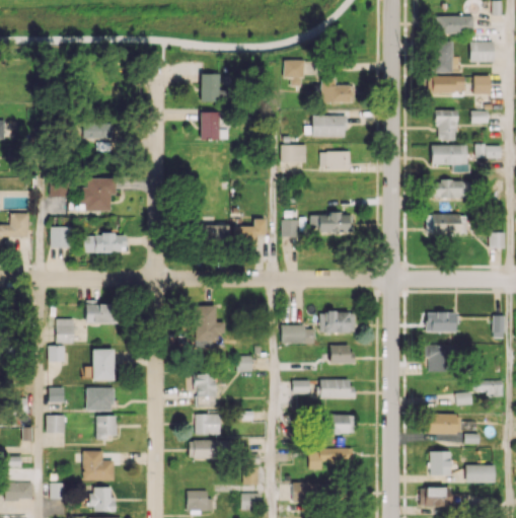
[(434,33),(474,33),(473,16),(434,16),(434,33)]
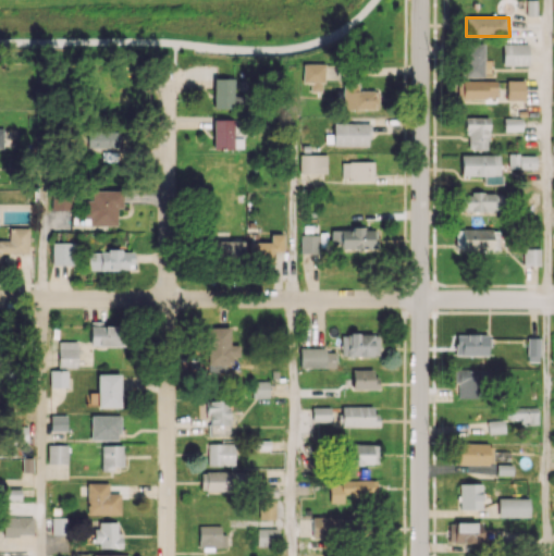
[(485,78),(487,46),(465,45),(465,77),(485,78)]
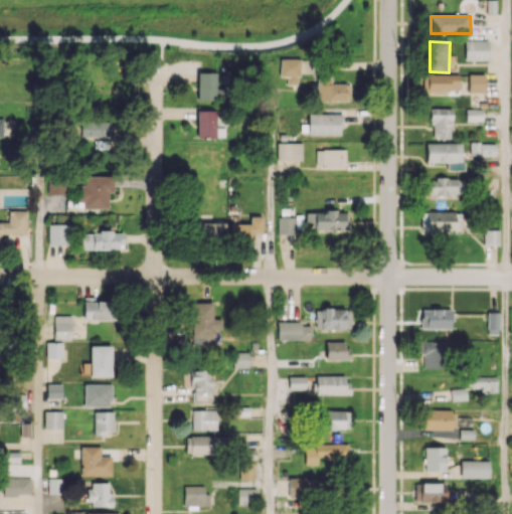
[(490,60),(490,41),(467,41),(467,60),(490,60)]
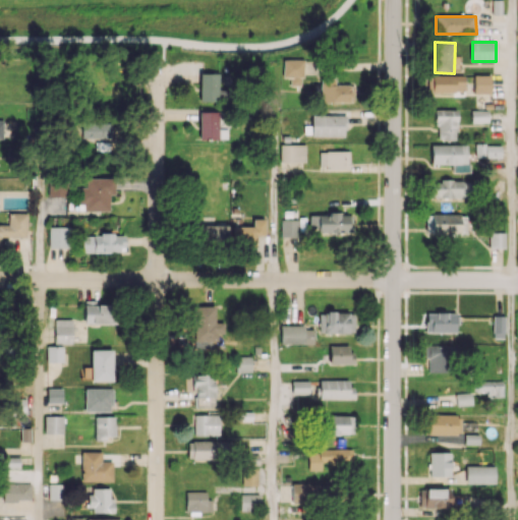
[(305,61),(285,60),(285,78),(292,78),(292,87),(304,87),(305,61)]
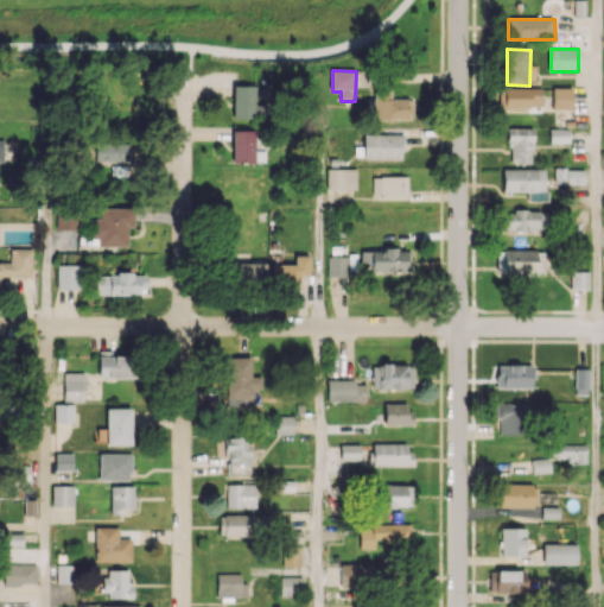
[(236,120),(260,119),(259,86),(235,86),(236,120)]
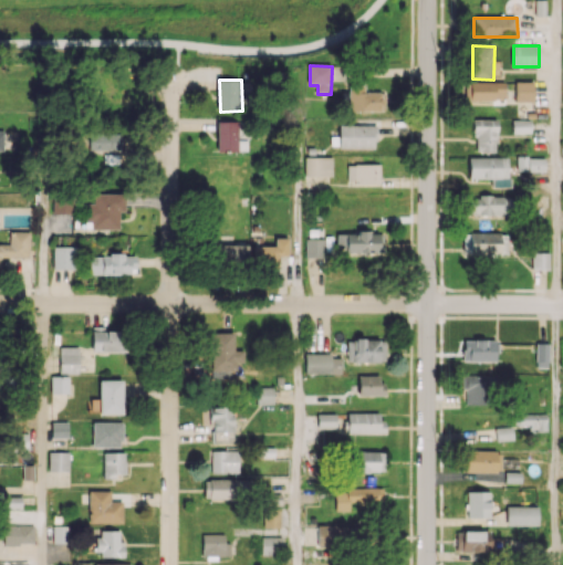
[(535,103),(535,83),(518,82),(517,103),(535,103)]
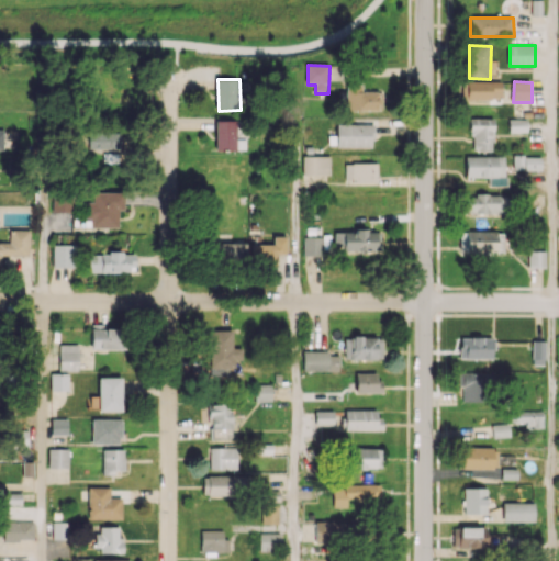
[(503,82),(469,83),(469,101),(503,100),(503,82)]
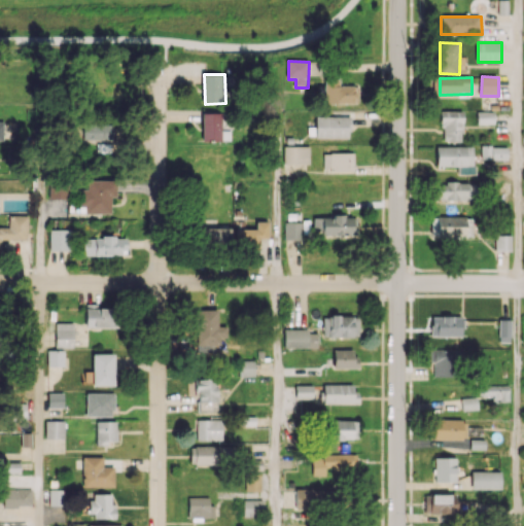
[(326,104),(360,104),(361,86),(341,85),(341,81),(327,81),(326,104)]
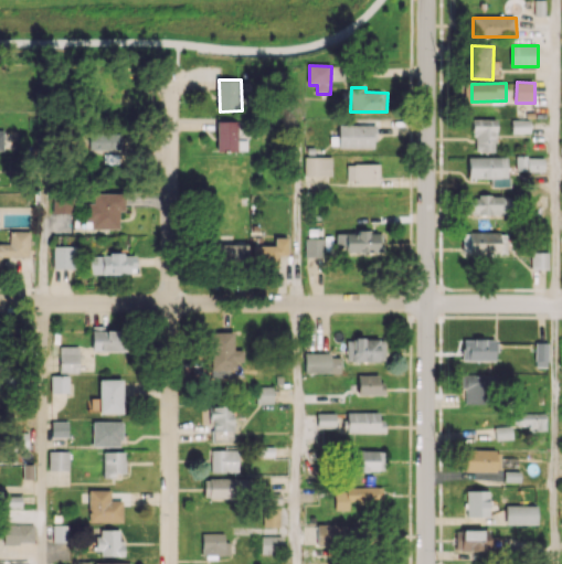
[(498,119),(476,120),(476,152),(498,152),(498,119)]
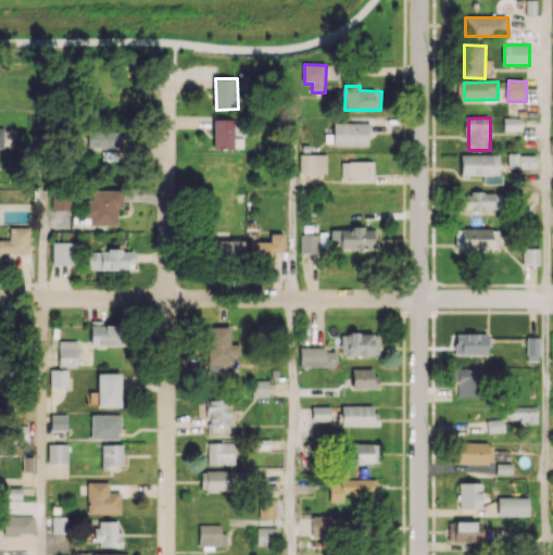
[(505,131),(524,131),(524,118),(505,118),(505,131)]
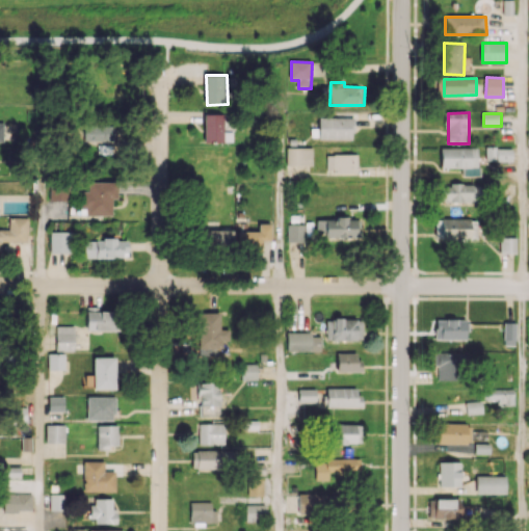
[(226,132),(226,114),(206,114),(206,142),(235,143),(235,132),(226,132)]
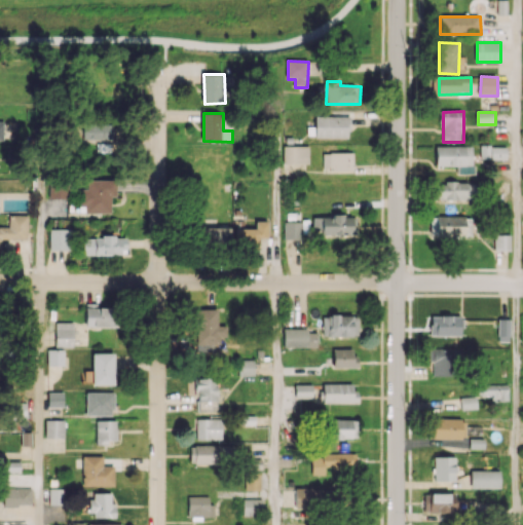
[(350,139),(350,117),(316,117),(316,138),(350,139)]
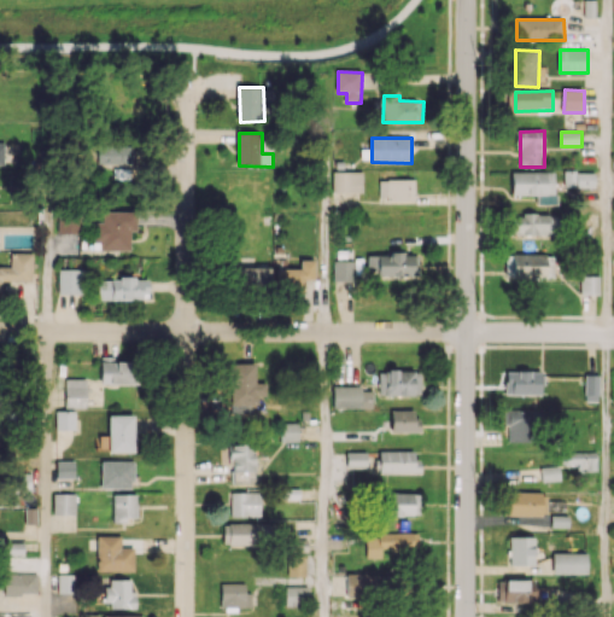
[(135,166),(135,147),(100,147),(100,164),(135,166)]
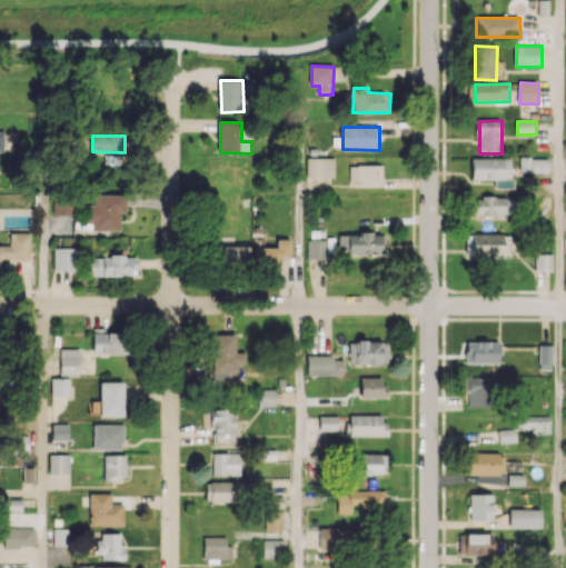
[(337,158),(309,159),(309,178),(337,178),(337,158)]
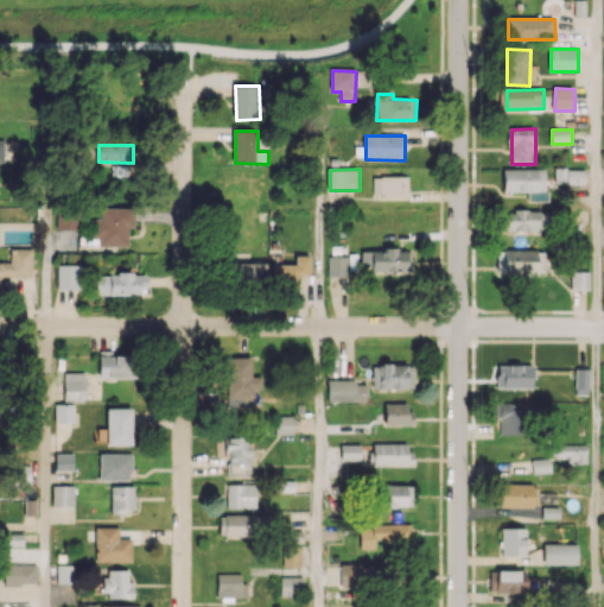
[(587,170),(558,169),(558,185),(587,185),(587,170)]
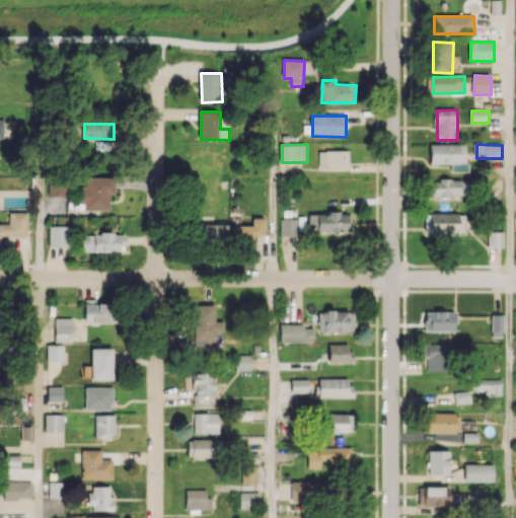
[(432,164),(452,164),(452,173),(468,173),(468,145),(432,145),(432,164)]
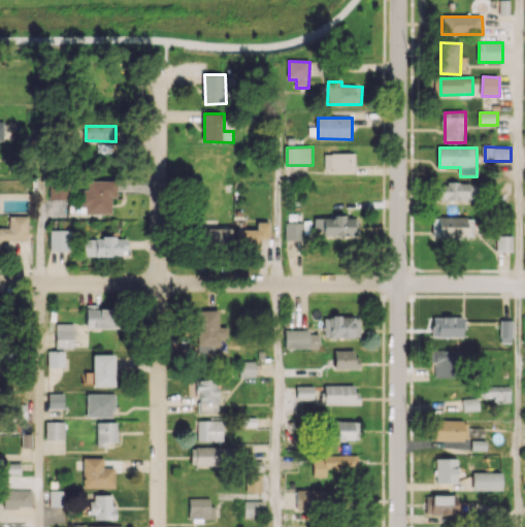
[(357,154),(326,154),(326,172),(358,172),(357,154)]
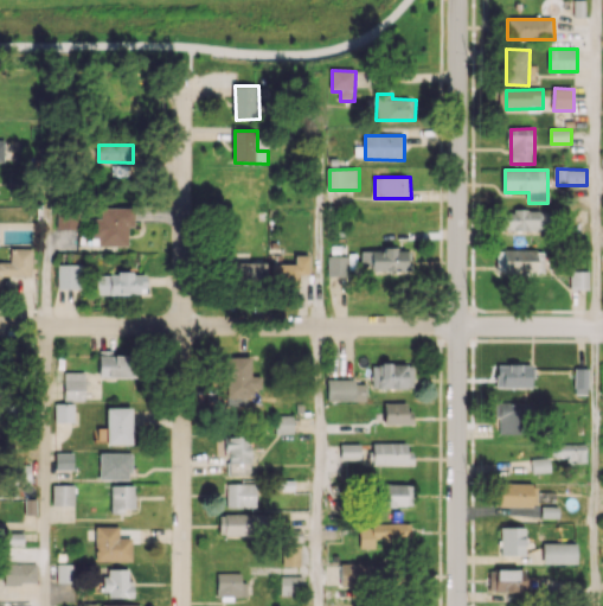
[(130,247),(130,228),(136,228),(136,209),(102,208),(102,219),(96,219),(95,247),(130,247)]
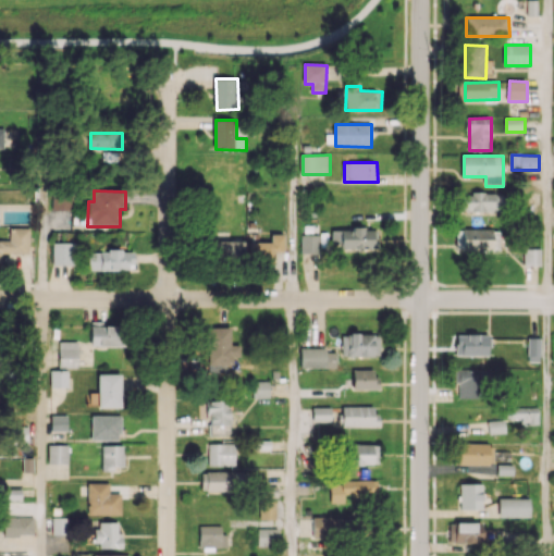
[(54,210),(73,211),(73,194),(54,193),(54,210)]
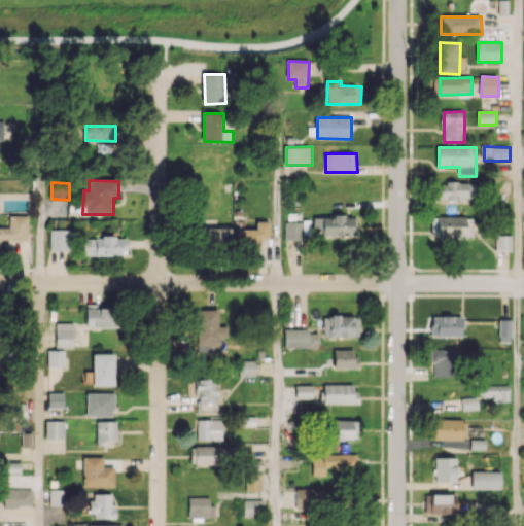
[(472,202),(473,184),(439,183),(438,201),(472,202)]
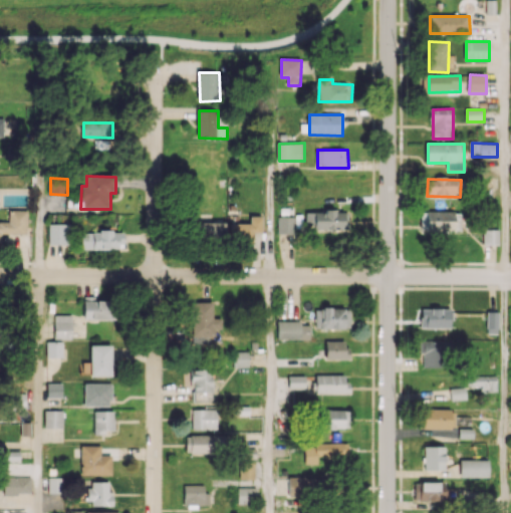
[(0,223),(0,245),(3,246),(3,234),(29,234),(29,211),(11,211),(11,224),(0,223)]
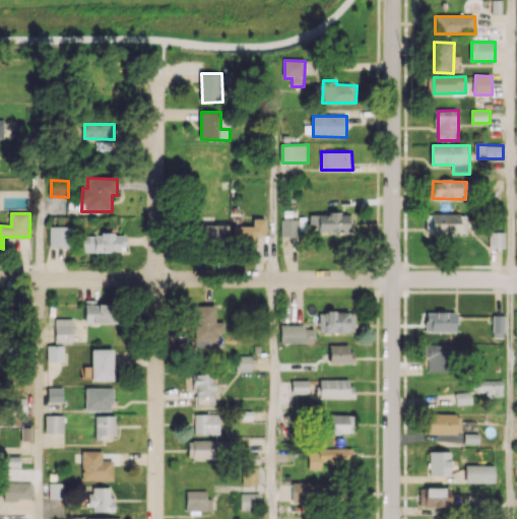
[(354,235),(354,214),(311,214),(312,236),(354,235)]
